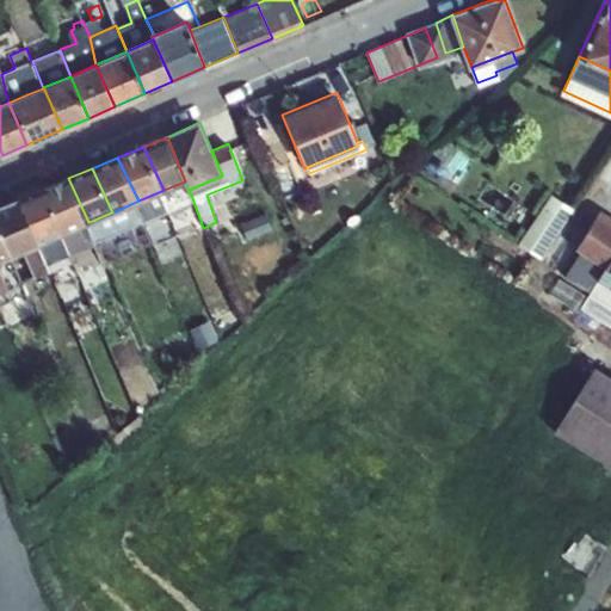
[(297,174),(284,180),(292,201),(306,195),(297,174)]
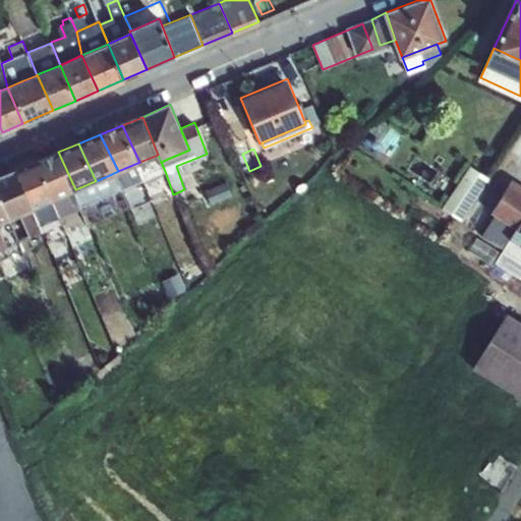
[(51,199),(52,199),(75,189),(58,152),(36,161),(51,199)]
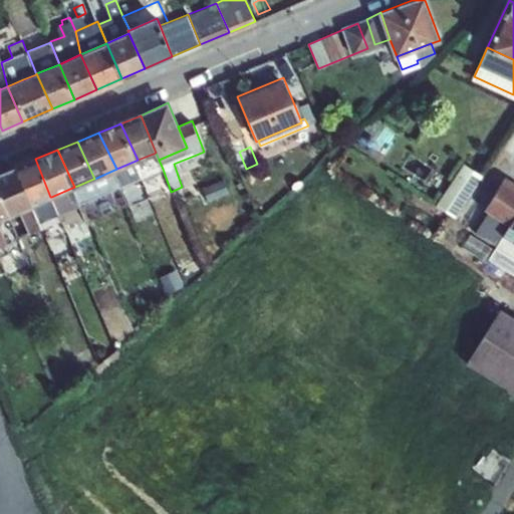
[(163,169),(159,160),(156,153),(138,160),(136,161),(149,194),(169,186),(163,169)]
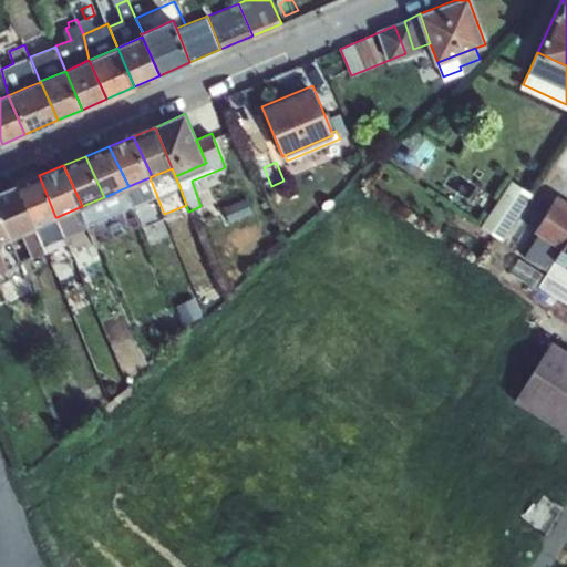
[(459,193),(472,202),(487,177),(474,169),(459,193)]
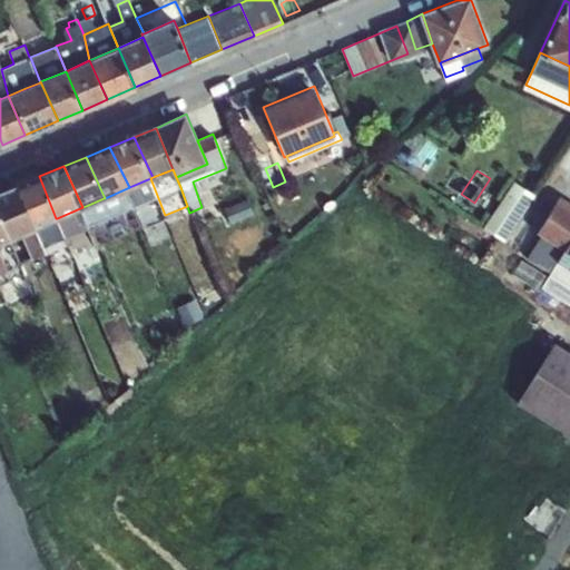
[(36,227),(56,218),(39,176),(17,186),(36,227)]
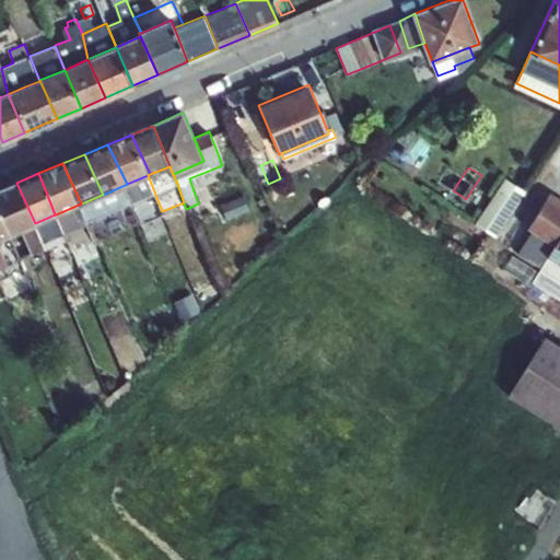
[(140,224),(162,211),(148,175),(127,184),(125,185),(132,202),(140,224)]
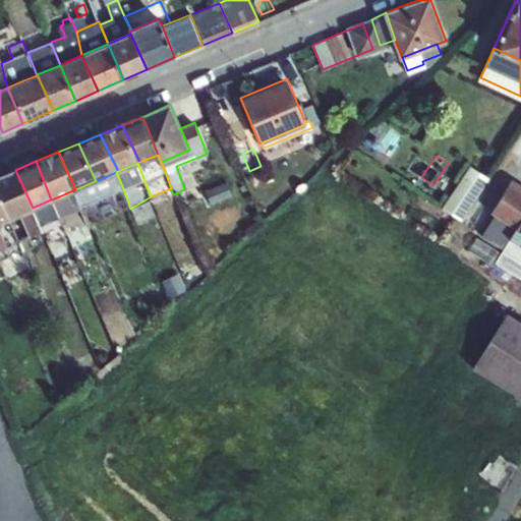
[(442,208),(461,221),(489,178),(470,165),(442,208)]
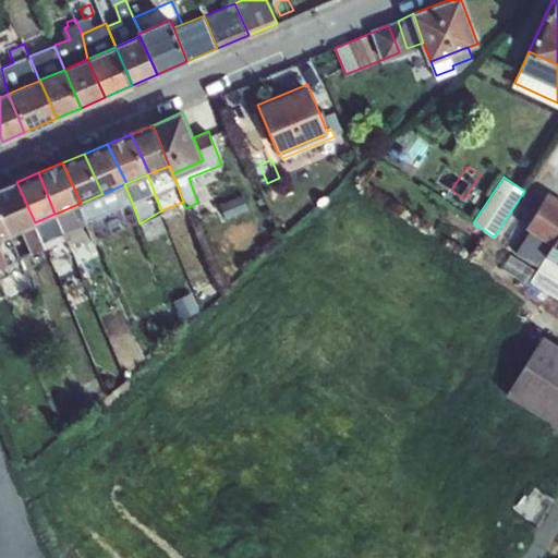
[(35,222),(16,182),(0,189),(0,208),(11,232),(20,229),(35,222)]
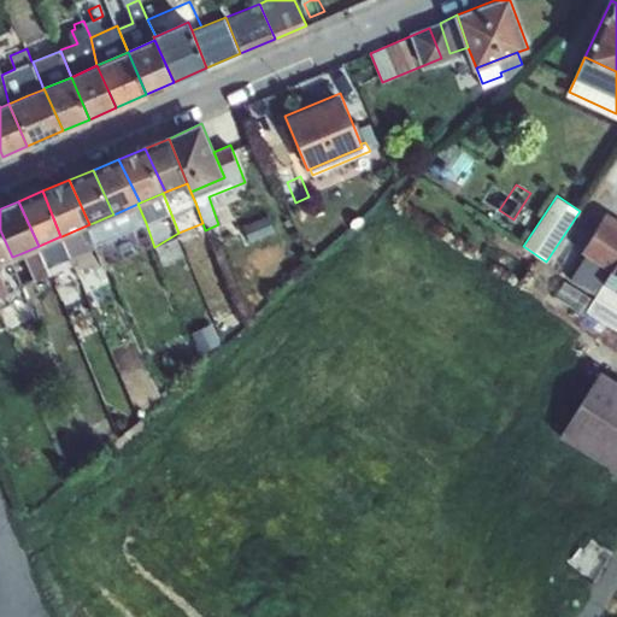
[(134,229),(146,223),(137,204),(113,215),(112,215),(121,235),(134,229)]
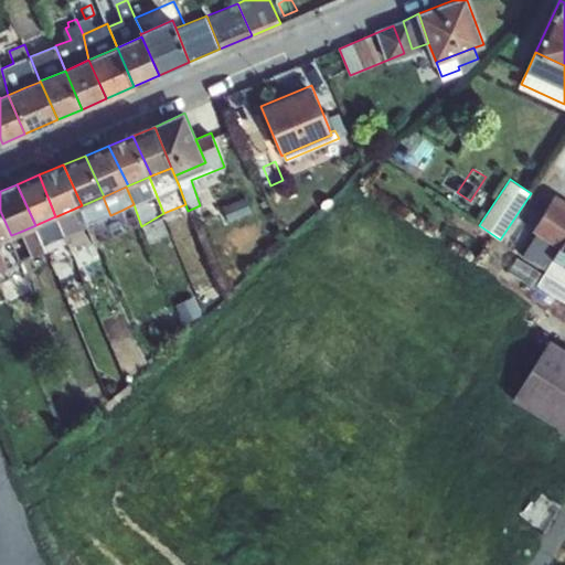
[(564,200),(555,194),(531,234),(557,252),(543,275),(560,286),(564,289),(564,200)]
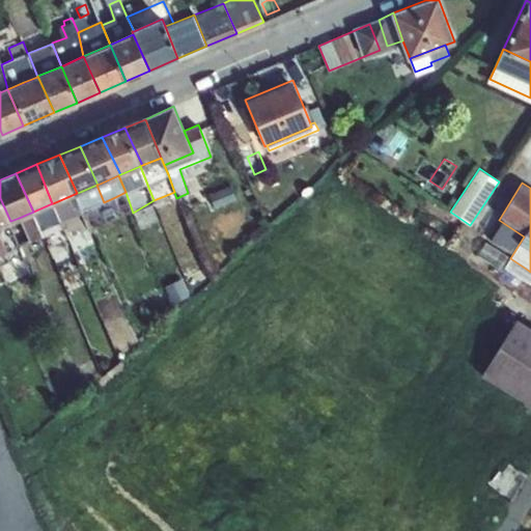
[(80,192),(88,207),(104,202),(96,185),(80,192)]
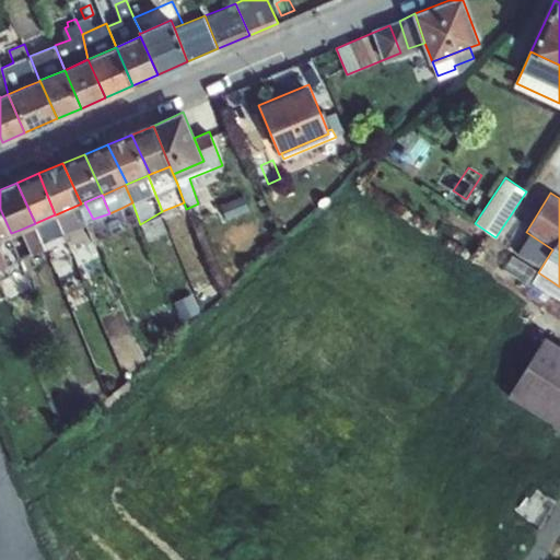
[(244,195),(220,205),(225,219),(249,209),(244,195)]
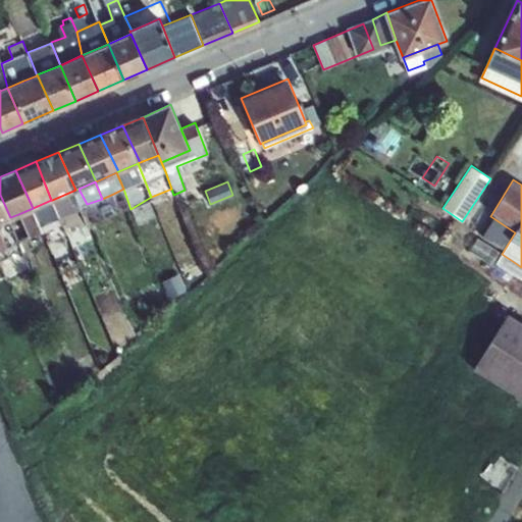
[(93,219),(87,204),(79,189),(75,190),(52,200),(59,217),(73,211),(80,225),(93,219)]
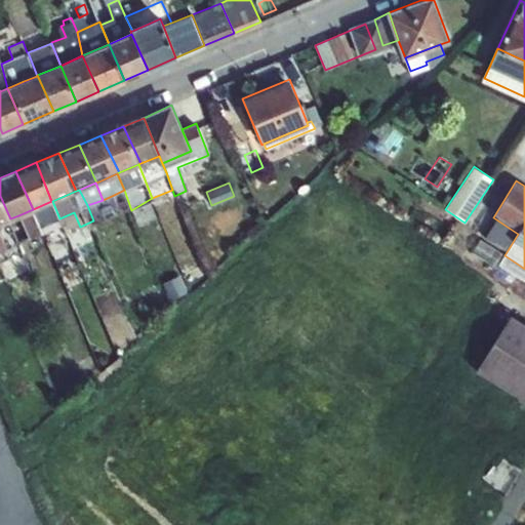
[(123,214),(131,210),(124,190),(114,195),(123,214)]
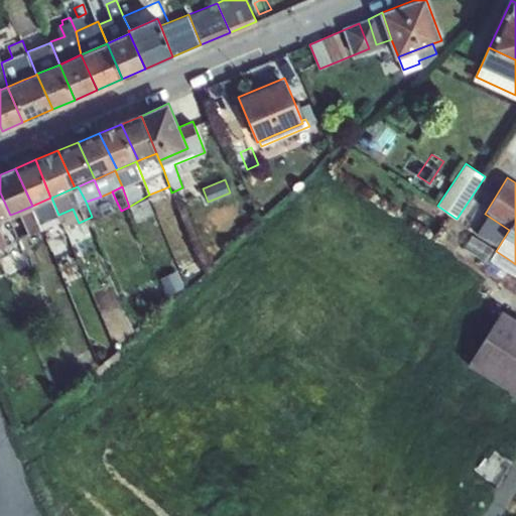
[(92,217),(121,211),(112,191),(101,197),(86,202),(92,217)]
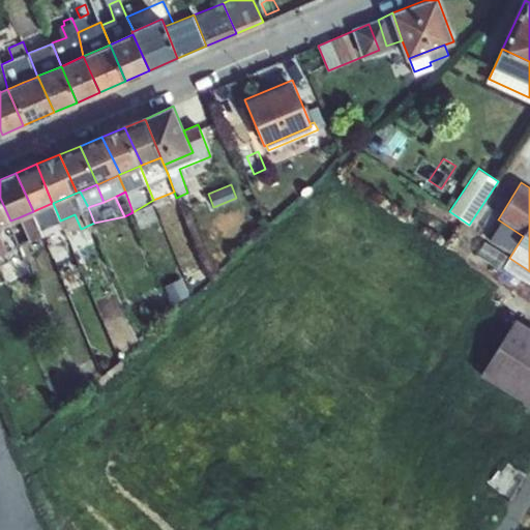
[(0,225),(10,221),(0,198),(0,225)]
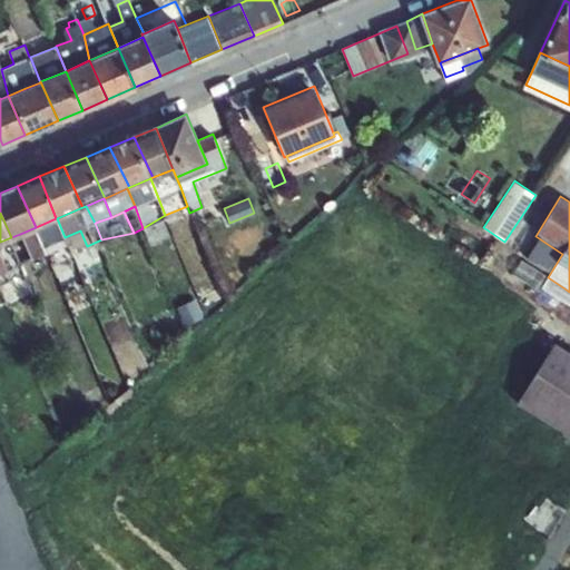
[(56,218),(36,227),(43,246),(46,252),(57,276),(67,271),(53,242),(65,237),(57,218),(56,218)]
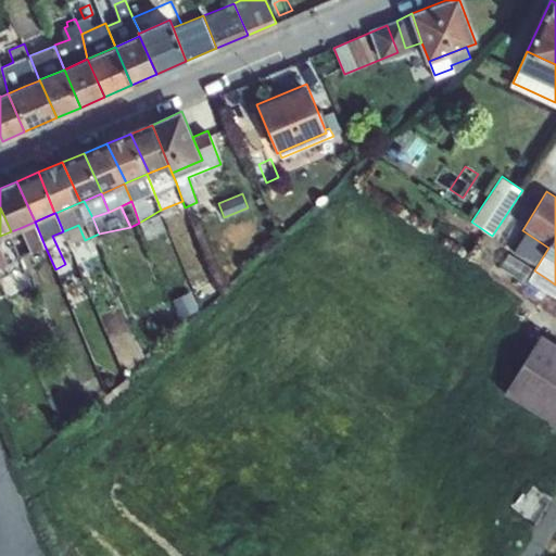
[(42,240),(35,222),(20,228),(29,252),(45,245),(42,240)]
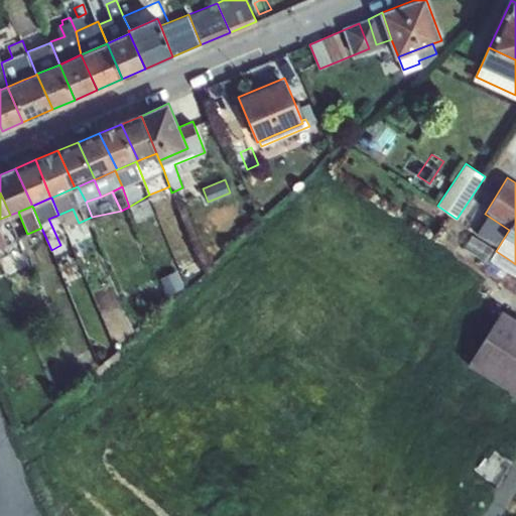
[(0,255),(23,246),(10,215),(0,219),(0,255)]
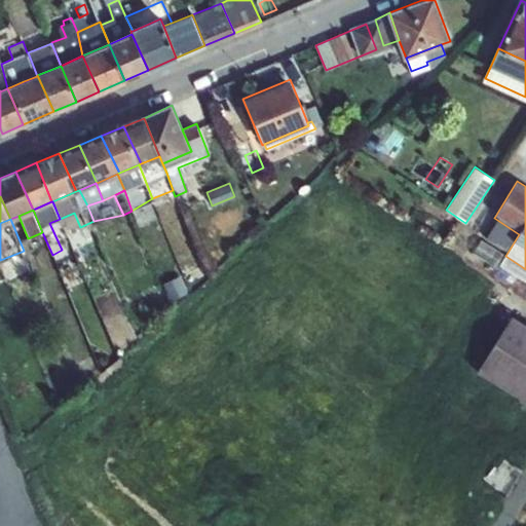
[(521,266),(505,256),(506,253),(492,243),(478,267),(491,275),(498,263),(516,274),(521,266)]
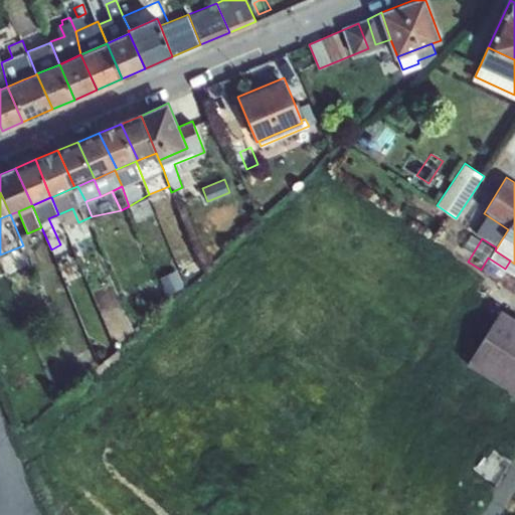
[(514,281),(514,264),(510,261),(505,269),(502,274),(514,281)]
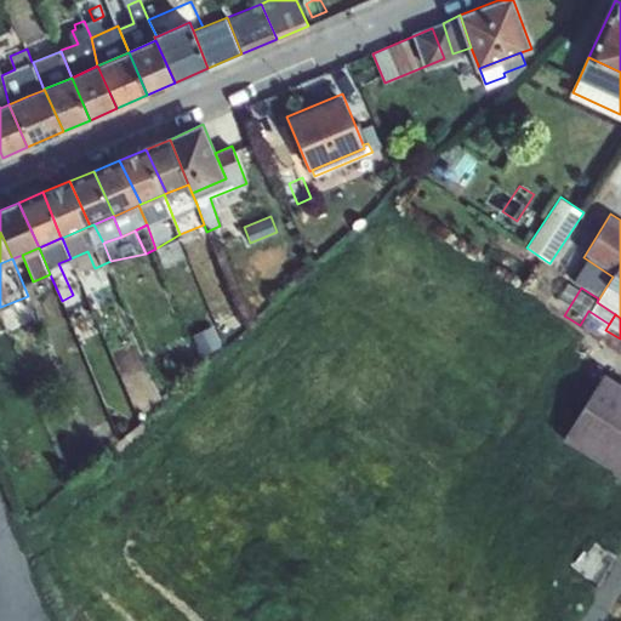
[(120,368),(131,392),(149,385),(138,360),(120,368)]
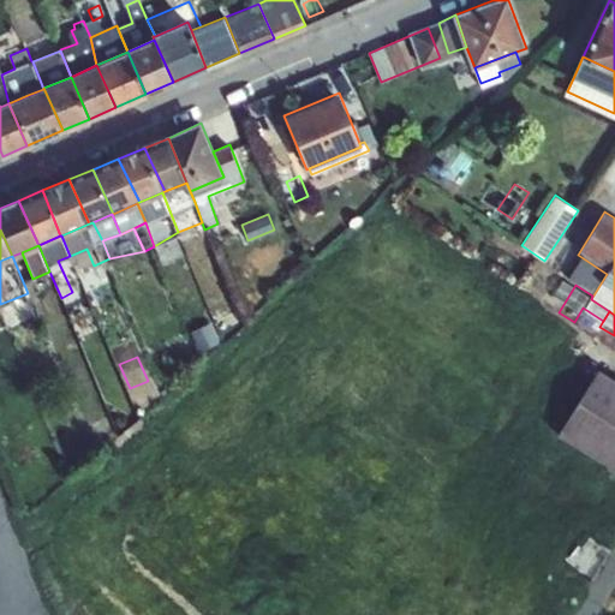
[(614,378),(599,369),(559,434),(614,469),(614,378)]
